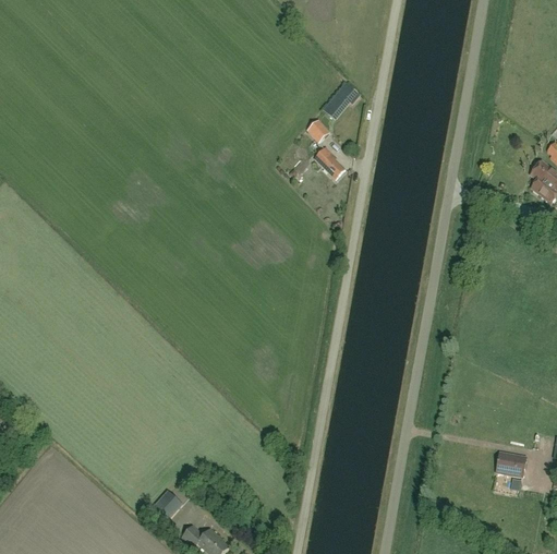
[(346,83),(324,108),(333,116),(347,97),(352,101),(359,94),(346,83)]
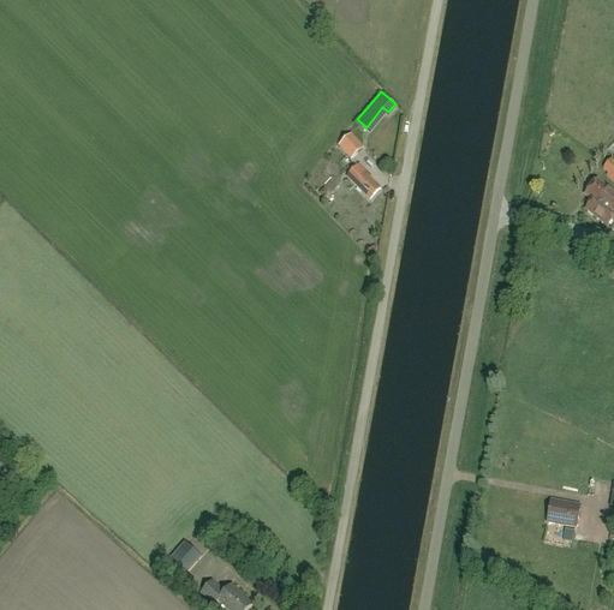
[(350,156),(363,144),(351,130),(338,142),(350,156)]
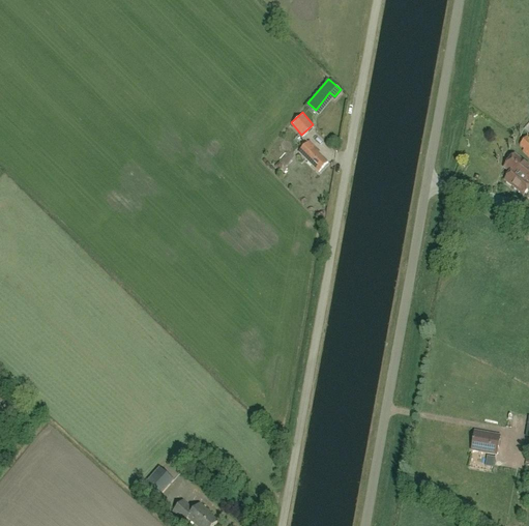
[(528,136),(526,134),(519,142),(528,151),(528,136)]
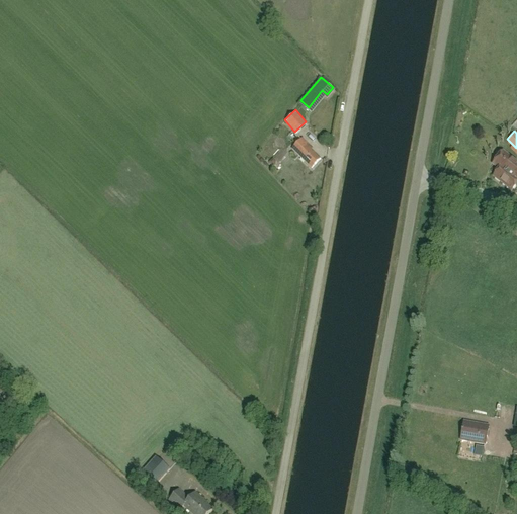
[(311,165),(320,156),(311,147),(312,145),(302,135),(291,146),(311,165)]
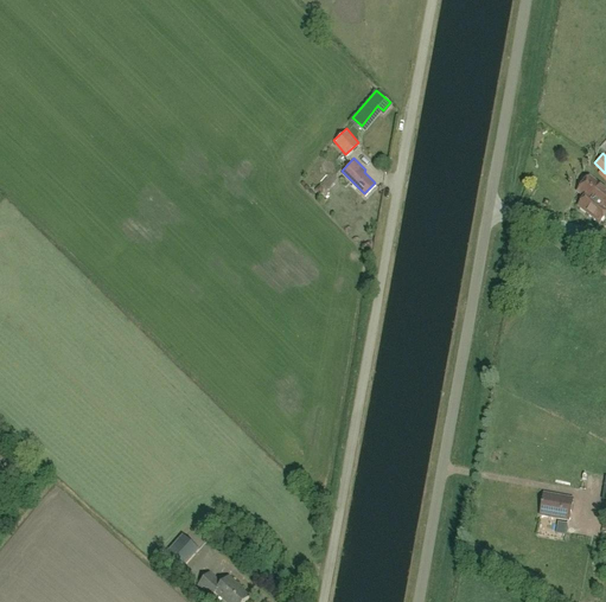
[(586,191),(605,205),(605,204),(605,187),(588,173),(586,177),(584,175),(580,180),(581,183),(579,185),(586,191)]
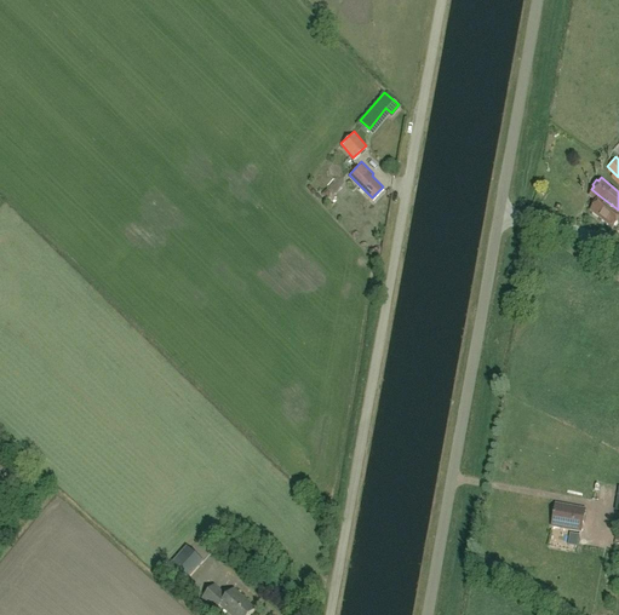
[(589,207),(611,224),(618,213),(618,210),(599,195),(589,207)]
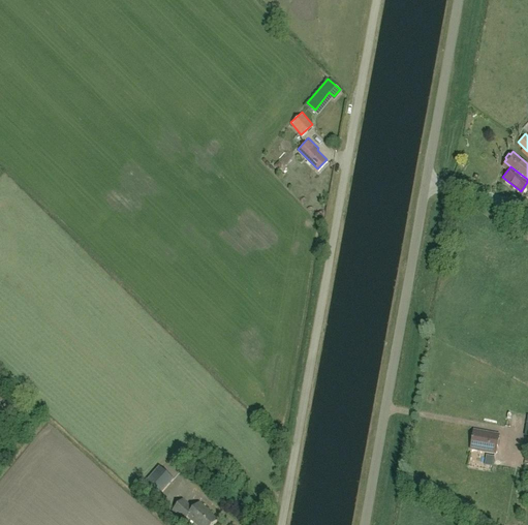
[(526,205),(514,202),(510,216),(527,219),(527,205),(526,205)]
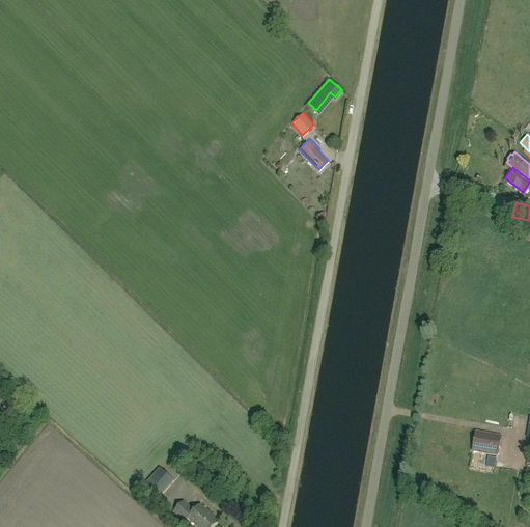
[(0,403),(1,404),(8,395),(0,387),(0,403)]
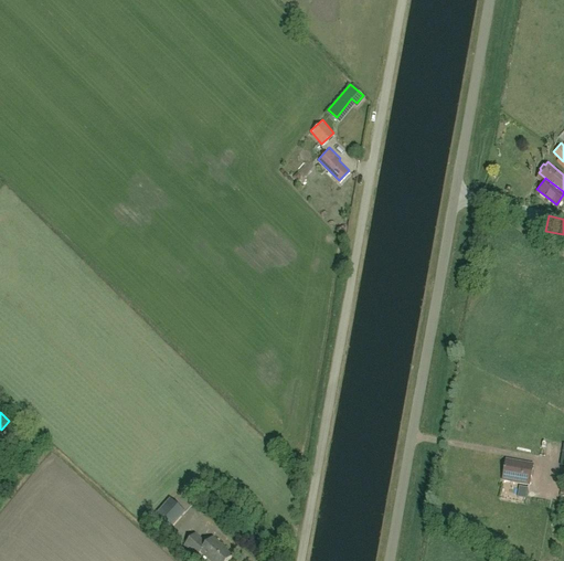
[(528,482),(532,461),(504,456),(501,476),(528,482)]
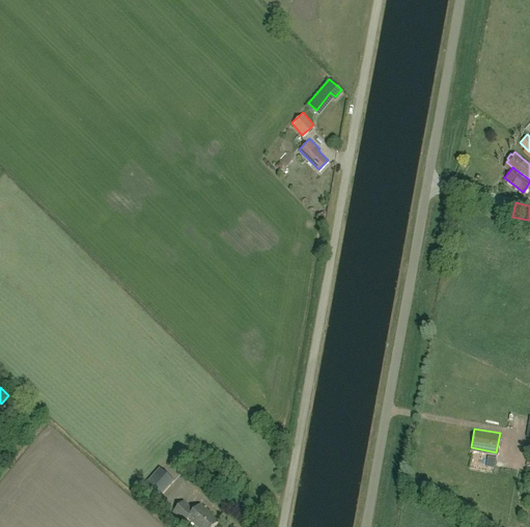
[(194,453),(189,449),(183,458),(188,462),(194,453)]
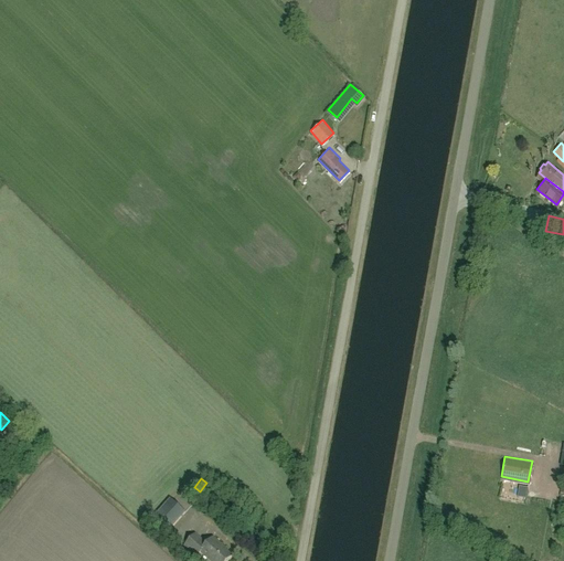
[(169,496),(152,515),(167,528),(184,509),(169,496)]
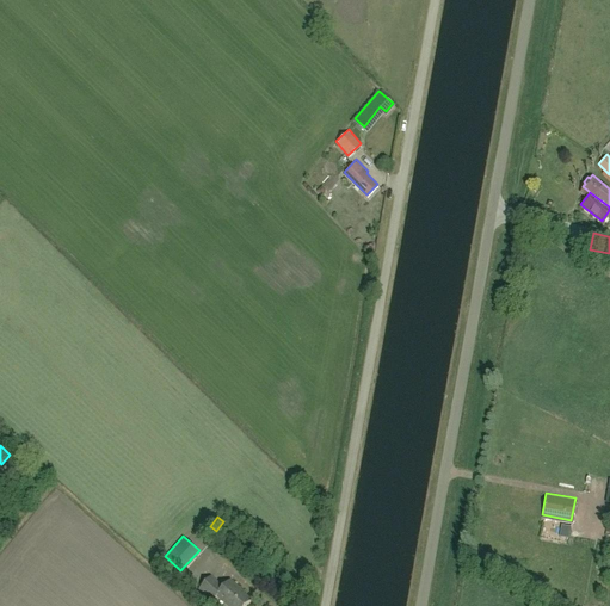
[(209,574),(198,586),(211,598),(215,593),(229,605),(240,605),(248,598),(238,587),(239,586),(228,577),(221,585),(209,574)]
